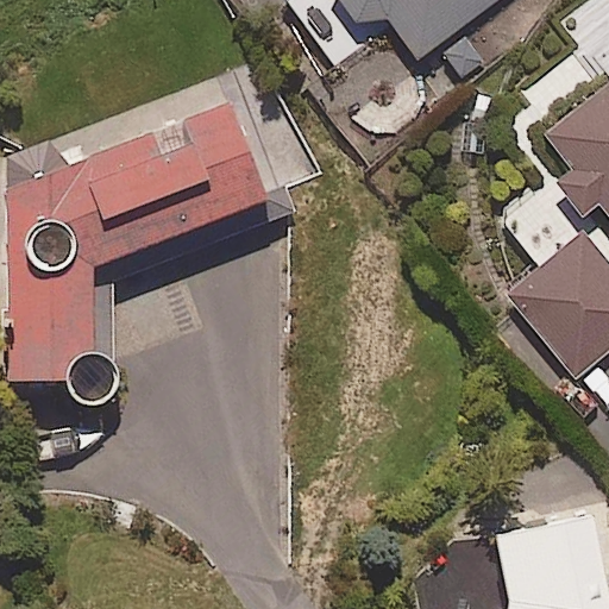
[(336,0),(350,20),(381,19),(409,60),(493,0),(336,0)]
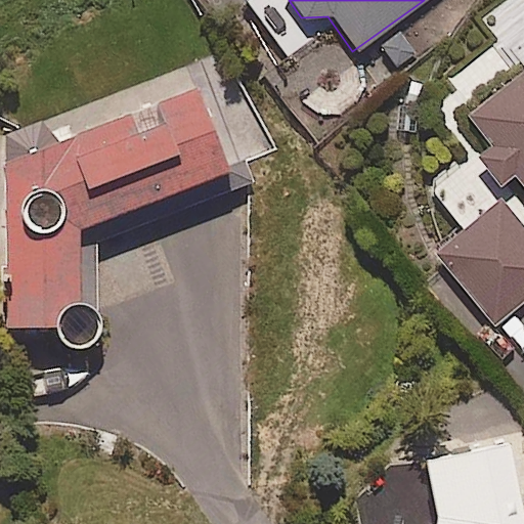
[(514,172),(523,185),(523,63),(462,111),(485,142),(472,153),(496,185),(514,172)]
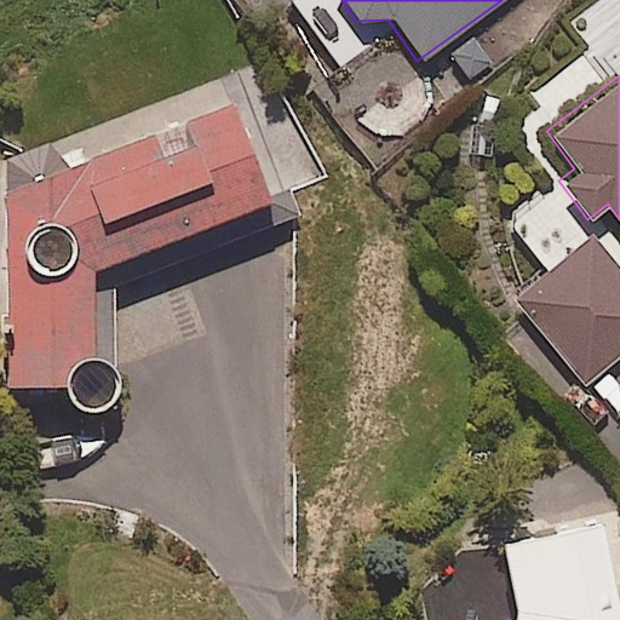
[(53,153),(51,144),(7,160),(6,389),(68,390),(68,395),(68,399),(70,402),(72,406),(74,408),(78,411),(81,413),(85,414),(89,414),(92,414),(96,414),(99,412),(103,411),(105,408),(109,405),(110,402),(112,397),(113,394),(113,391),(109,317),(91,317),(91,275),(268,210),(225,91),(53,153)]
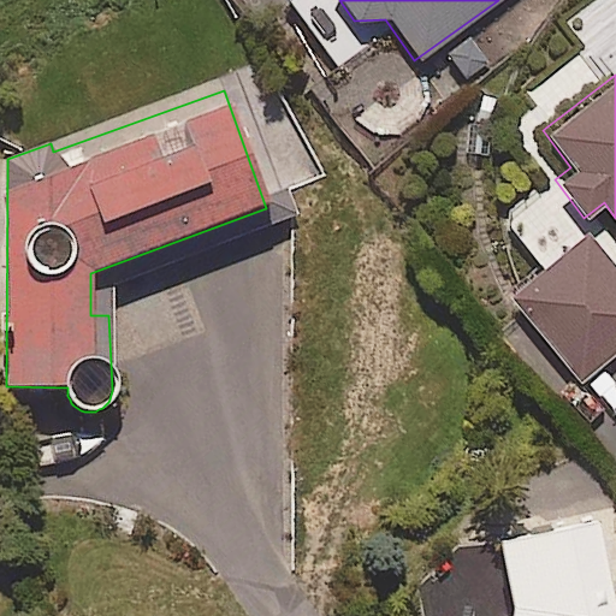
[(615,350),(615,268),(586,232),(508,296),(578,381),(615,350)]
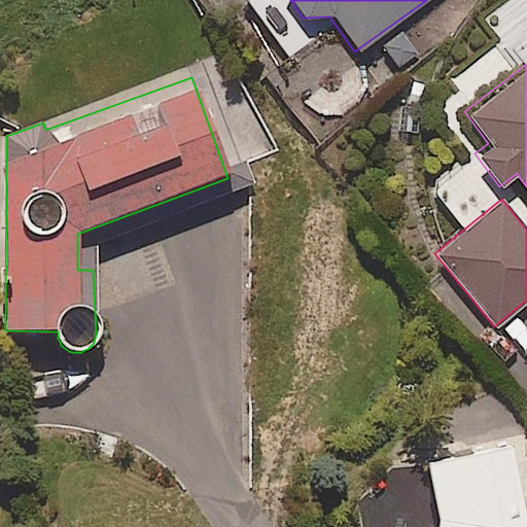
[(428,523),(427,526),(520,526),(505,444),(418,456),(428,523)]
